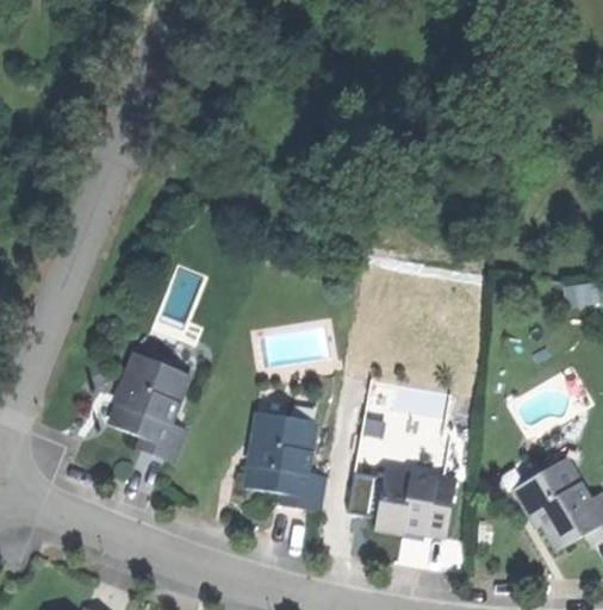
[(576,290),(574,309),(596,310),(597,292),(576,290)]
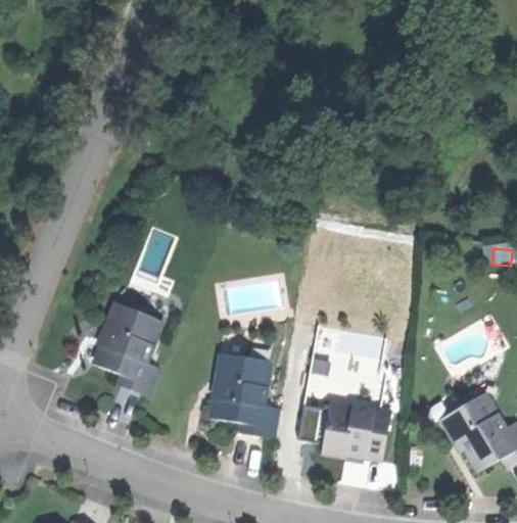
[(160,320),(112,301),(102,329),(110,332),(105,345),(101,343),(94,364),(107,368),(119,373),(115,383),(149,395),(159,367),(145,362),(160,320)]
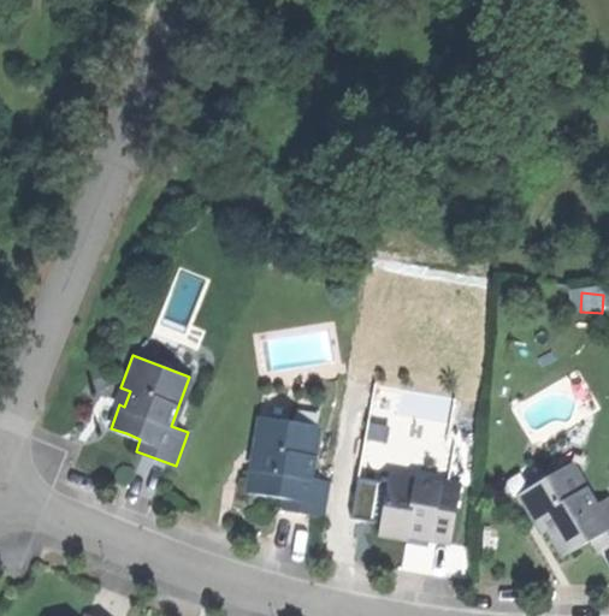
[(258,416),(253,450),(264,451),(260,469),(250,468),(247,492),(268,495),(283,497),(282,509),(325,515),(331,479),(311,475),(318,426),(258,416)]
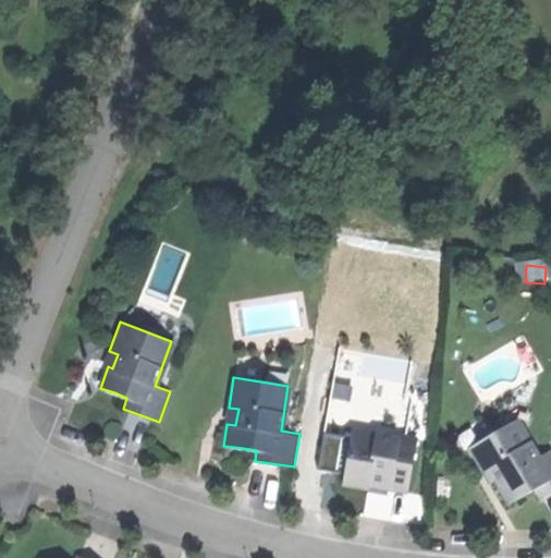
[(359,402),(354,429),(396,437),(398,433),(402,409),(359,402)]
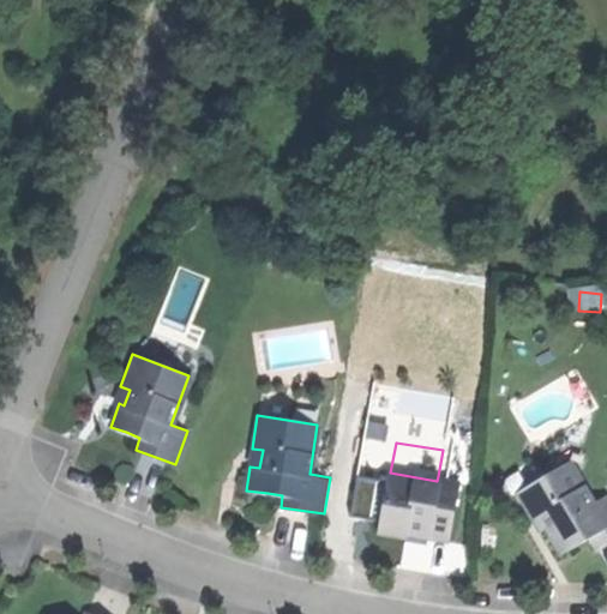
[(550,471),(518,489),(535,519),(541,516),(562,552),(577,543),(590,536),(596,548),(606,542),(606,494),(594,500),(574,464),(552,476),(550,471)]
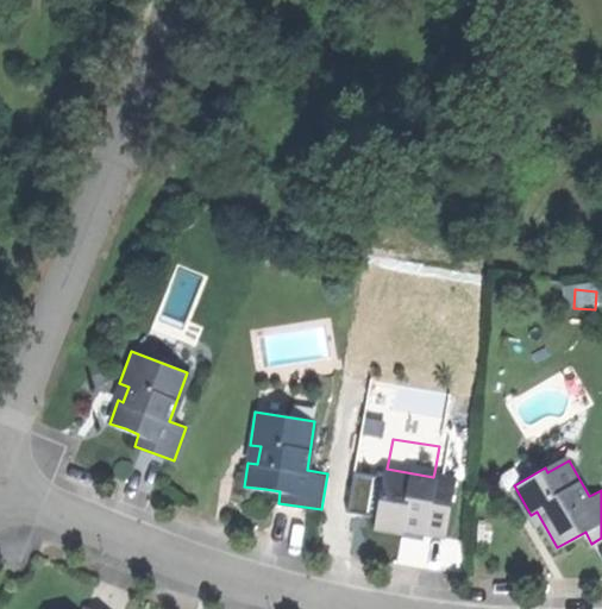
[(384,469),(374,527),(402,533),(403,523),(412,525),(425,527),(424,533),(445,537),(456,476),(434,472),(433,477),(387,469),(384,469)]
